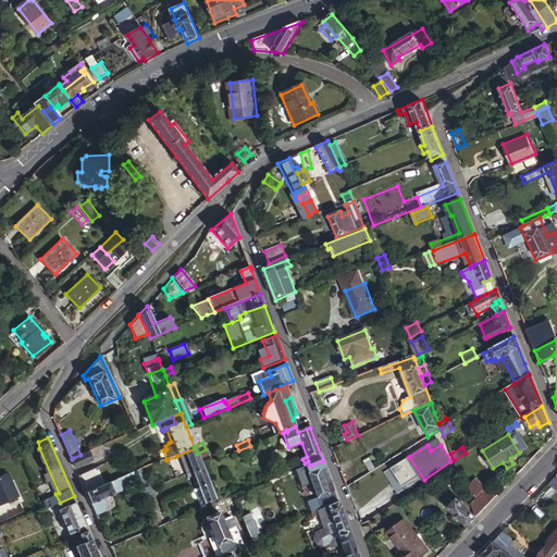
[(195,448),(177,456),(185,475),(203,468),(202,465),(201,463),(197,454),(195,448)]
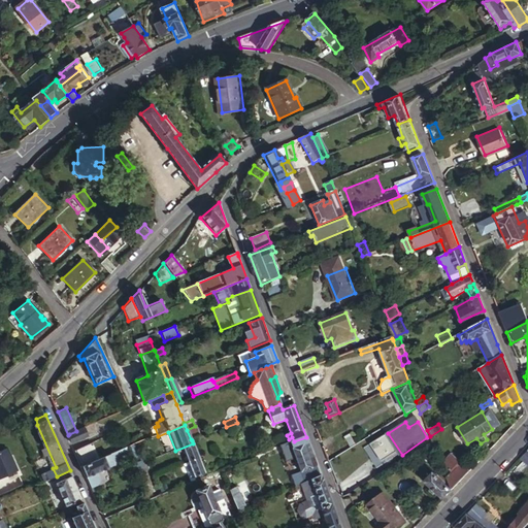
[(187,430),(191,439),(199,436),(195,426),(187,430)]
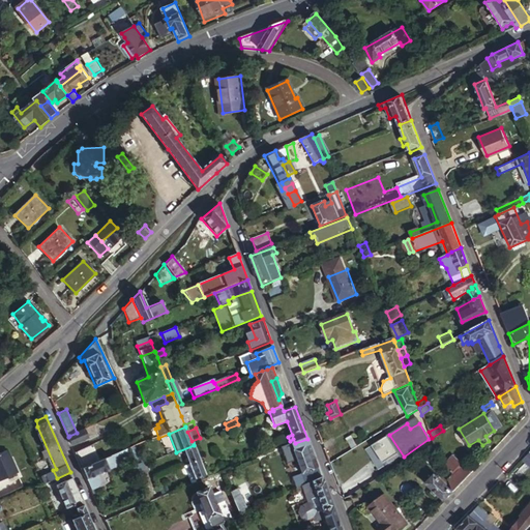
[(89,438),(86,430),(77,433),(69,436),(74,444),(89,438)]
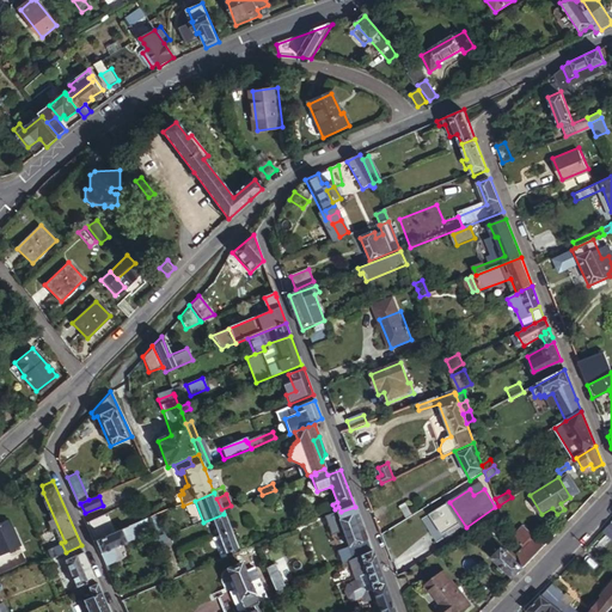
[(404,518),(410,514),(404,503),(397,507),(404,518)]
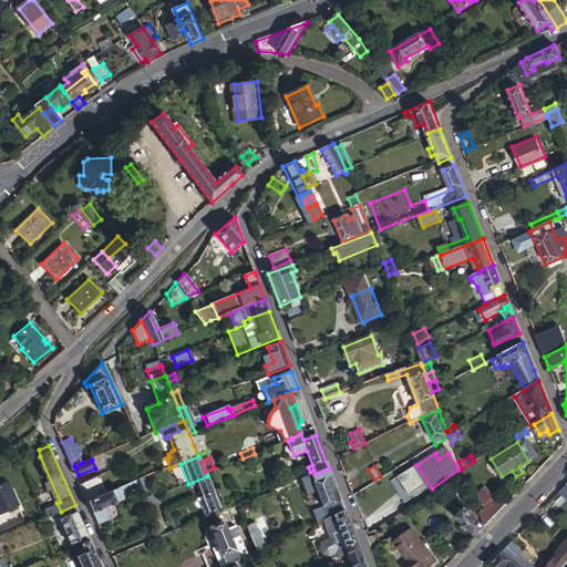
[(323,521),(344,512),(341,503),(329,470),(316,474),(311,476),(325,513),(313,517),(317,524),(323,521)]
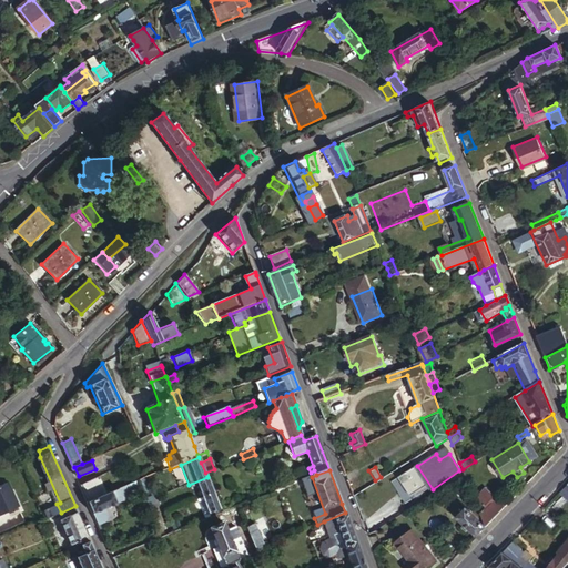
[(208,477),(189,485),(190,488),(198,486),(203,497),(214,493),(208,477)]
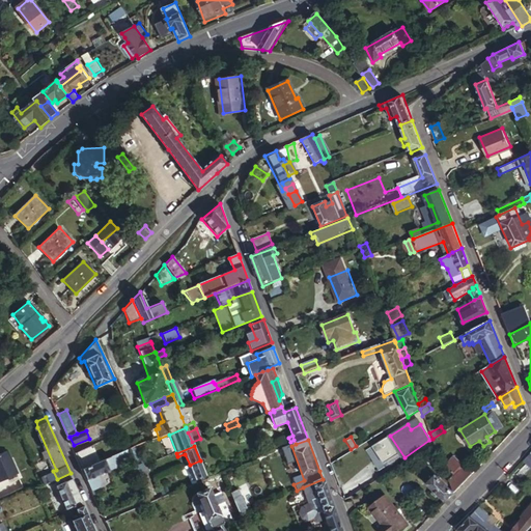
[(83,468),(99,462),(92,447),(77,452),(83,468)]
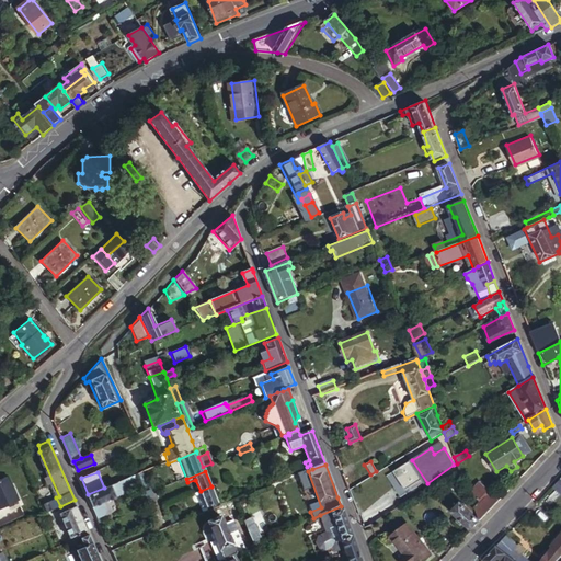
[(351,473),(342,477),(347,491),(370,478),(367,472),(354,479),(351,473)]
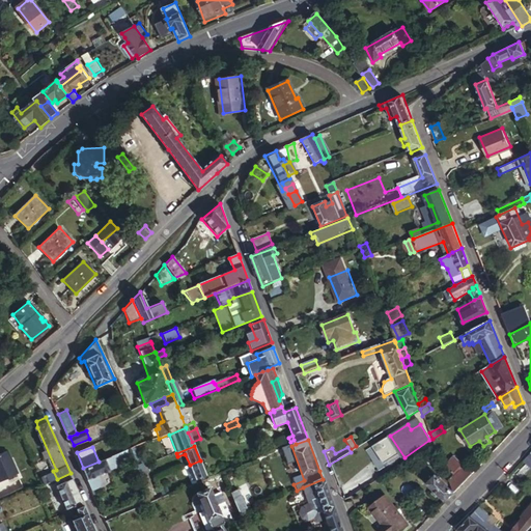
[(130,450),(121,453),(124,462),(110,467),(111,472),(117,469),(119,470),(135,464),(130,450)]
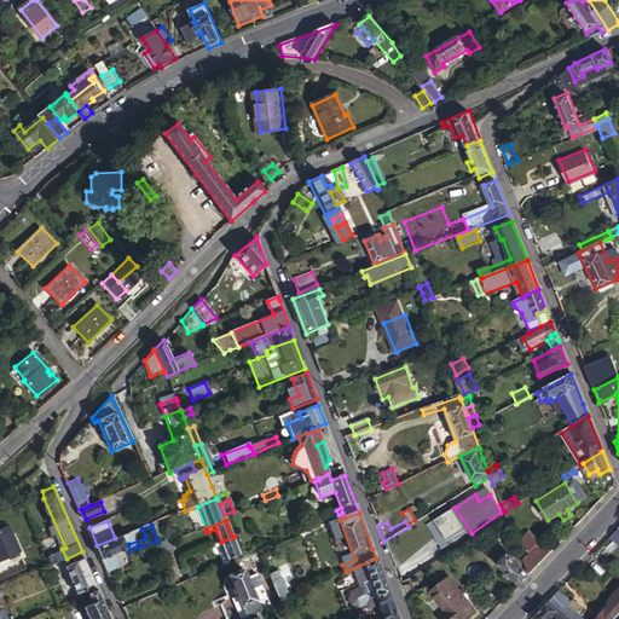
[(0,562),(21,555),(10,527),(0,531),(0,562)]
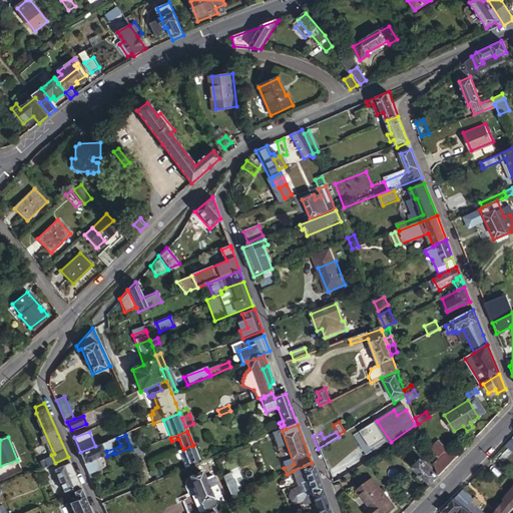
[(95,446),(80,452),(79,453),(85,464),(107,456),(106,451),(120,446),(117,438),(95,446)]
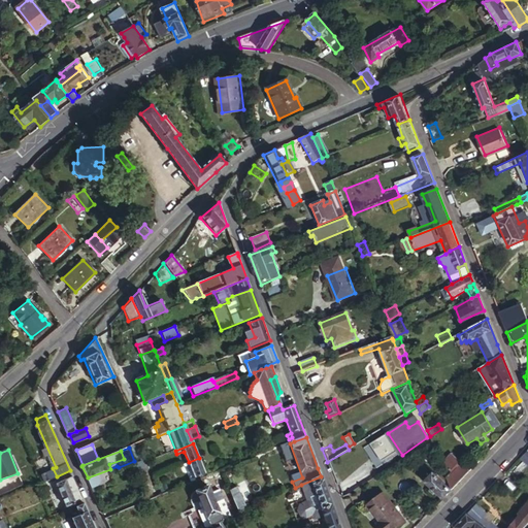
[(452,453),(442,464),(453,488),(460,482),(471,469),(452,453)]
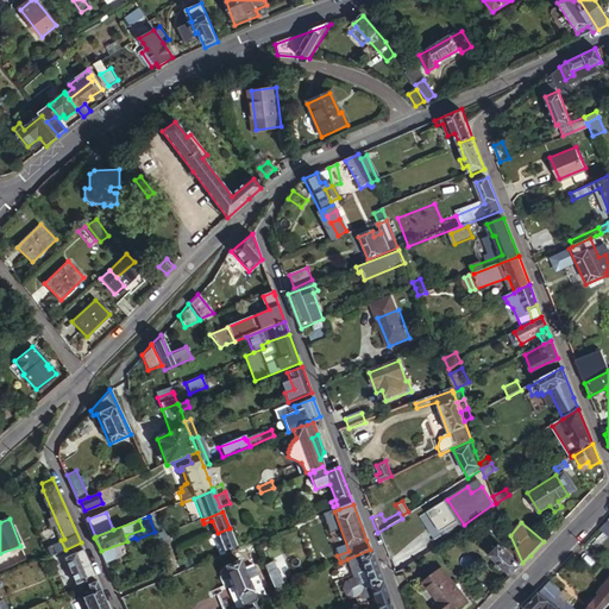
[(226,556),(239,550),(230,528),(218,533),(223,547),(217,550),(220,558),(226,556)]
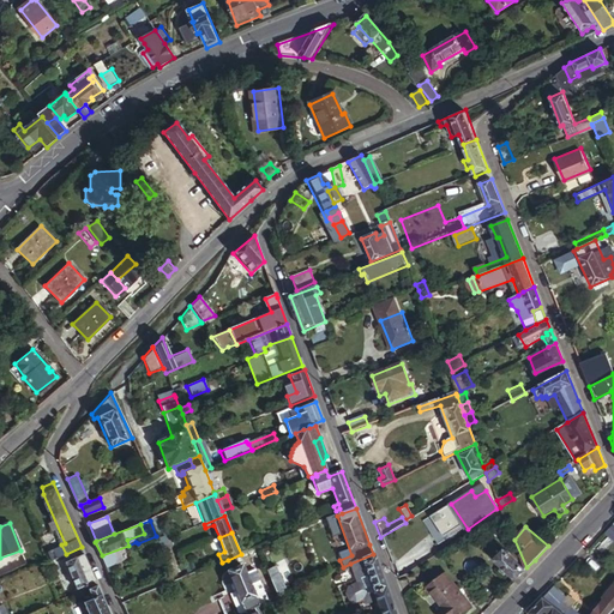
[(224,552),(220,537),(212,540),(218,554),(224,552)]
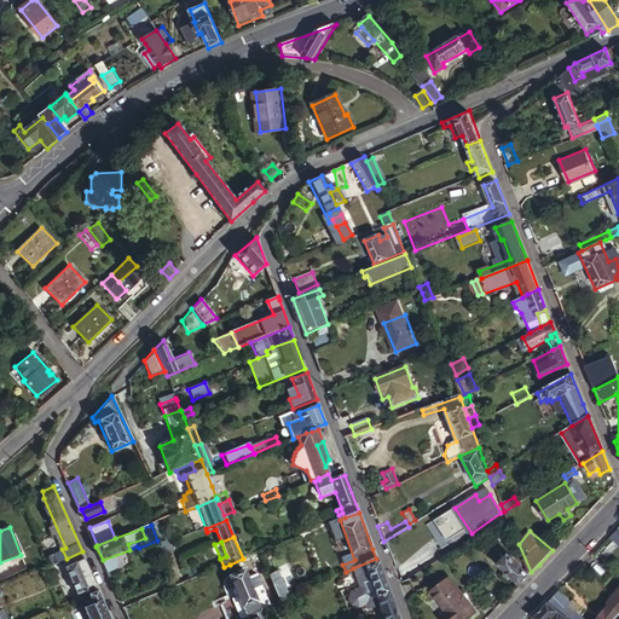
[(50,566),(67,559),(62,549),(45,556),(50,566)]
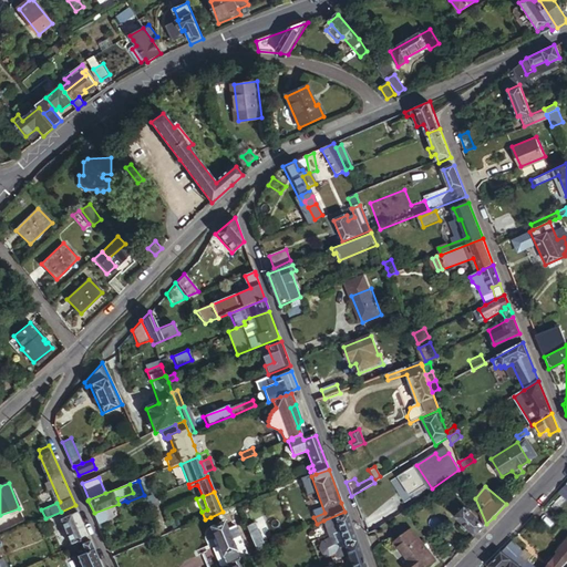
[(456,516),(476,535),(485,525),(476,516),(478,514),(474,511),(472,512),(466,506),(456,516)]
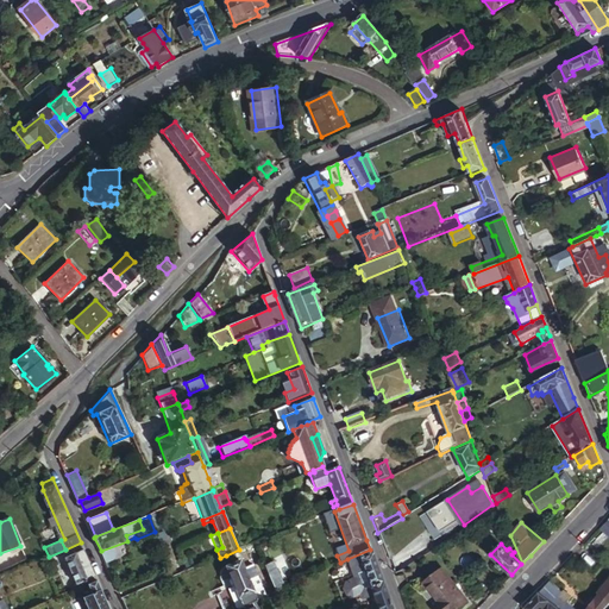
[(168,545),(161,547),(167,560),(174,558),(168,545)]
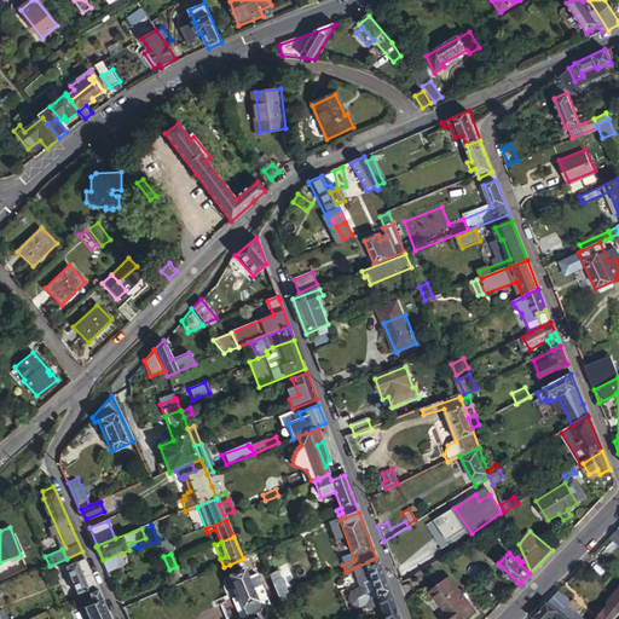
[(410,572),(423,565),(417,555),(404,563),(410,572)]
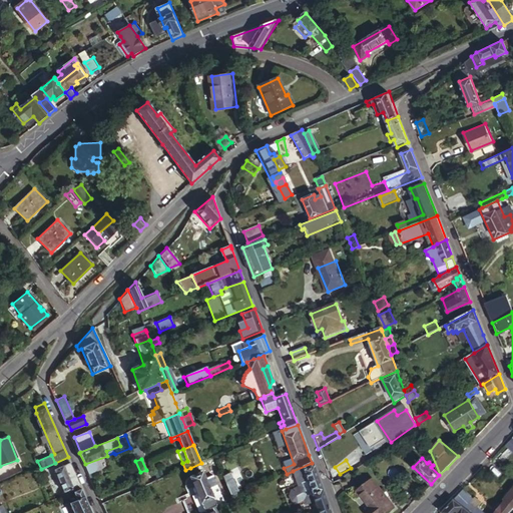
[(78,487),(81,486),(73,469),(71,463),(54,469),(63,491),(77,485),(78,487)]
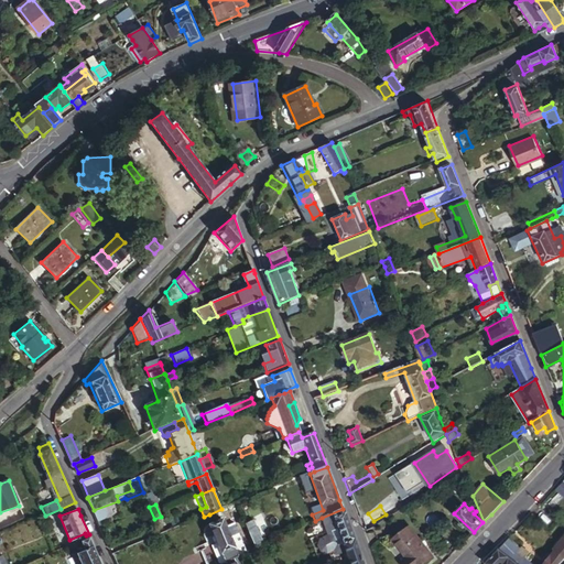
[(339,546),(354,539),(343,509),(322,518),(328,535),(320,540),(317,543),(321,550),(326,553),(334,549),(339,546)]
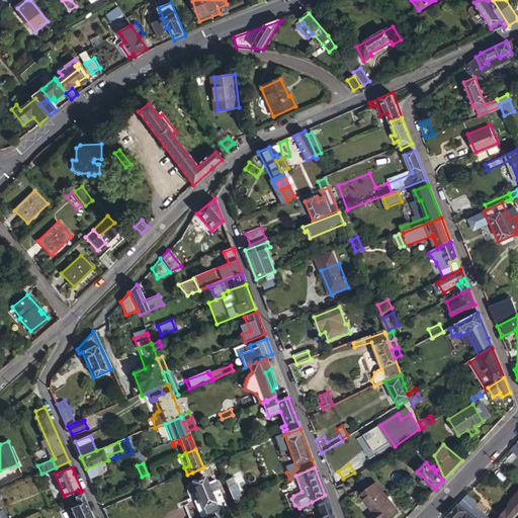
[(151,483),(148,475),(142,477),(146,487),(150,485),(151,483)]
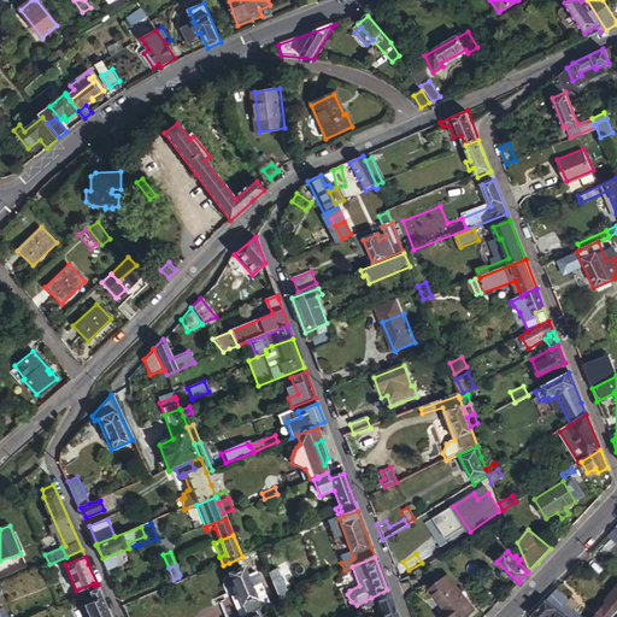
[(244,616),(264,607),(270,605),(257,573),(246,577),(244,569),(228,576),(233,587),(238,595),(234,597),(216,605),(221,616),(244,616)]
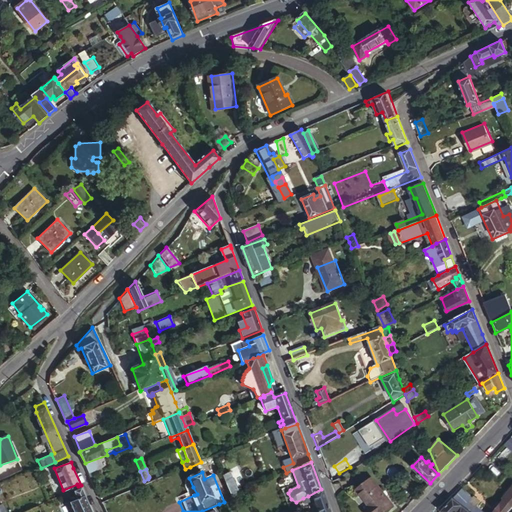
[(230,474),(222,476),(232,499),(239,495),(230,474)]
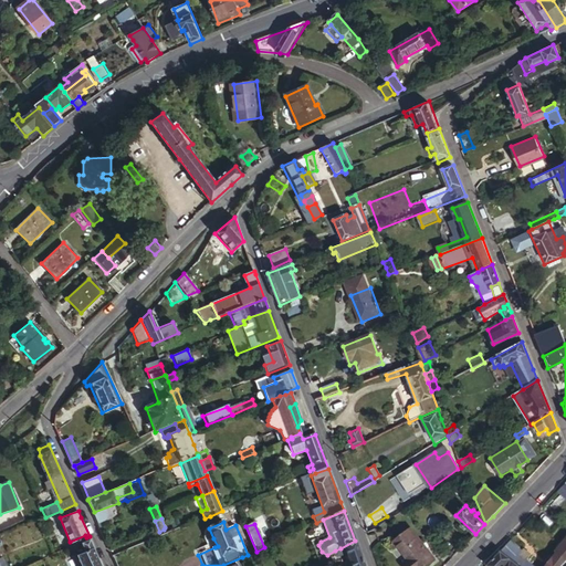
[(408,565),(422,565),(433,557),(409,530),(392,542),(407,559),(405,562),(408,565)]
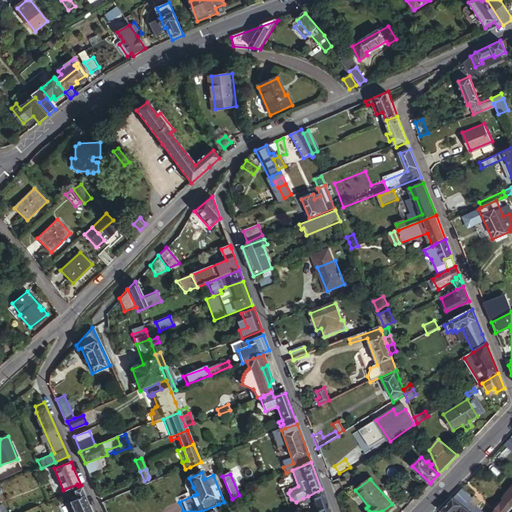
[(470,511),(471,511),(506,511),(511,506),(511,484),(502,495),(505,498),(492,511),(481,511),(473,506),(470,511)]
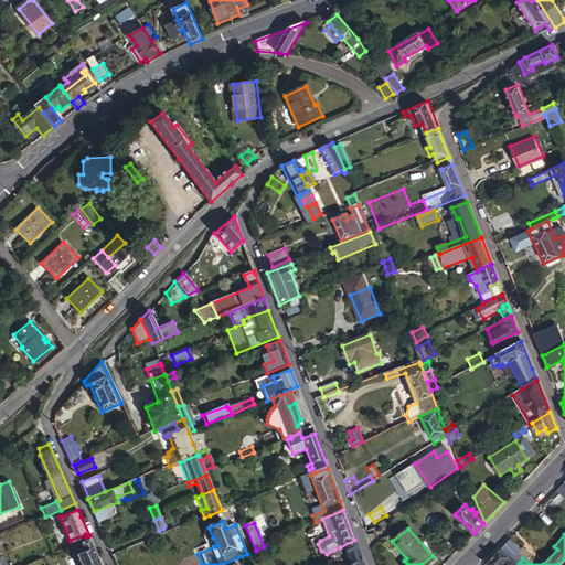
[(103,564),(91,537),(82,541),(85,548),(76,553),(81,564),(103,564)]
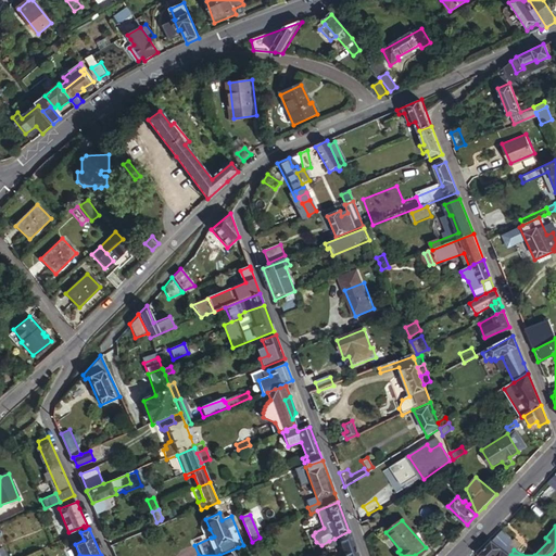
[(501,530),(491,540),(502,548),(506,543),(508,545),(513,541),(501,530)]
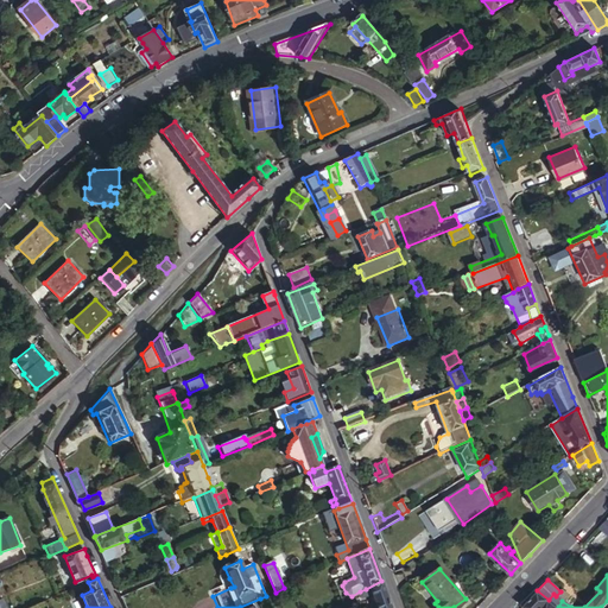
[(392,607),(381,581),(366,589),(369,597),(373,595),(378,607),(392,607)]
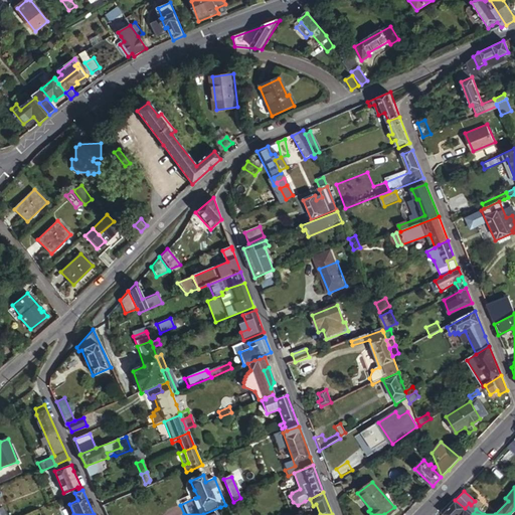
[(310,499),(305,501),(308,508),(313,506),(310,499)]
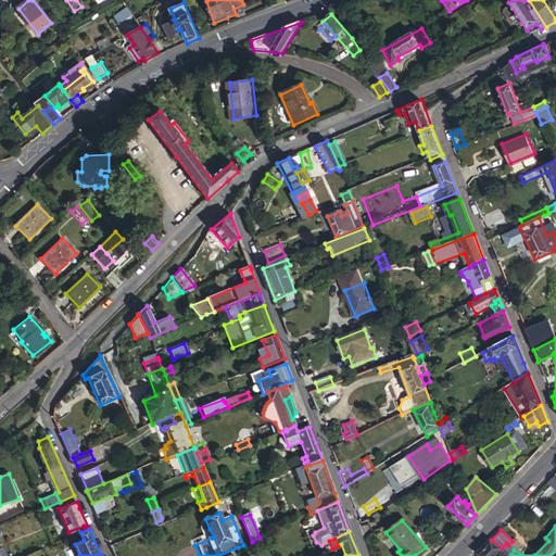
[(491,540),(477,555),(512,555),(510,555),(502,548),(491,540)]
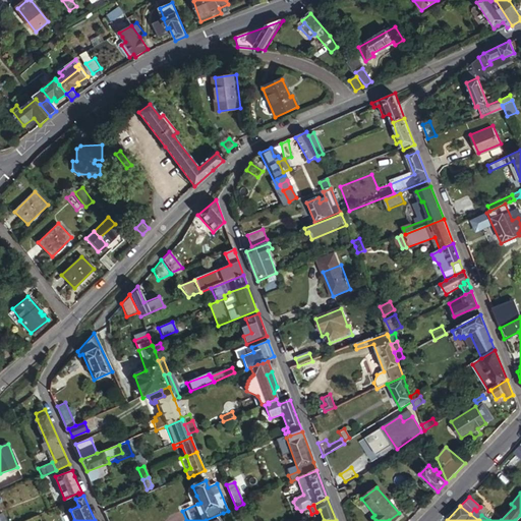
[(474,509),(470,514),(478,520),(481,515),(476,511),(474,509)]
